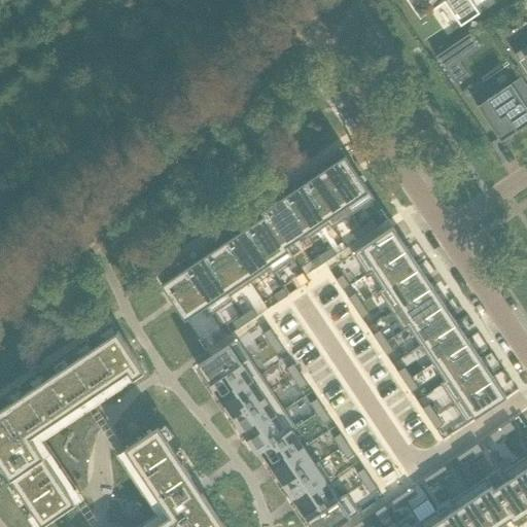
[(407,0),(420,19),(445,2),(461,26),(480,13),(470,0),(407,0)]
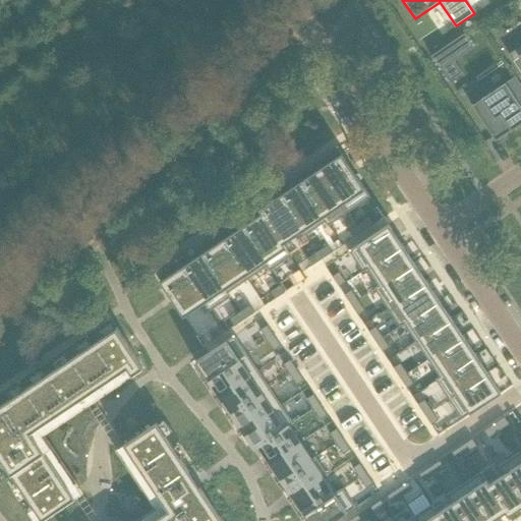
[(431,56),(449,81),(451,80),(462,72),(445,48),(445,47),(431,56)]
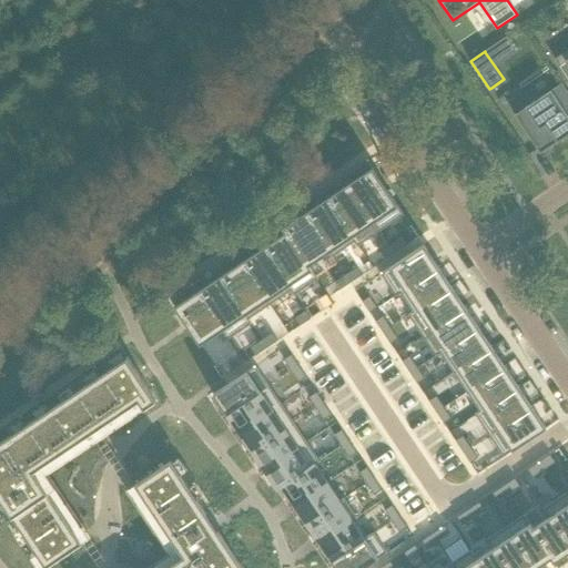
[(567,59),(559,66),(558,66),(567,80),(567,59)]
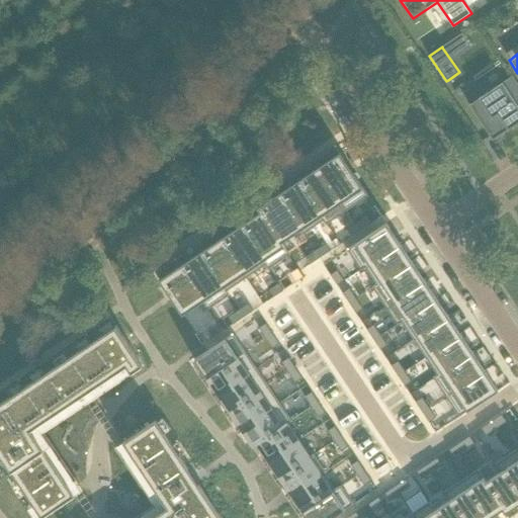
[(471,104),(495,140),(517,123),(517,103),(516,100),(517,98),(517,82),(514,76),(471,104)]
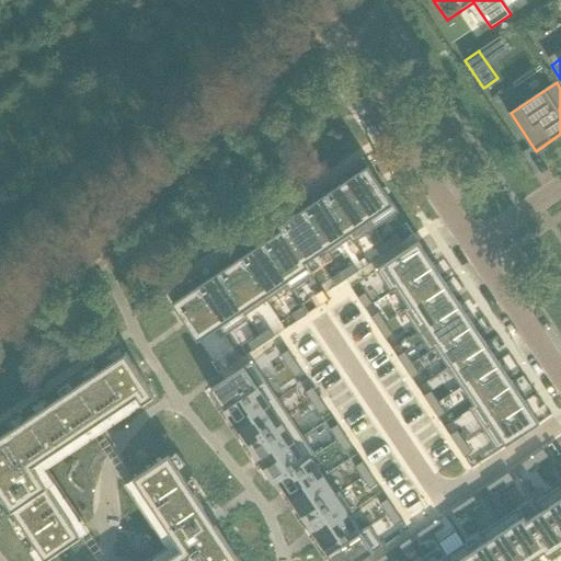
[(367,167),(344,182),(376,229),(399,214),(367,167)]
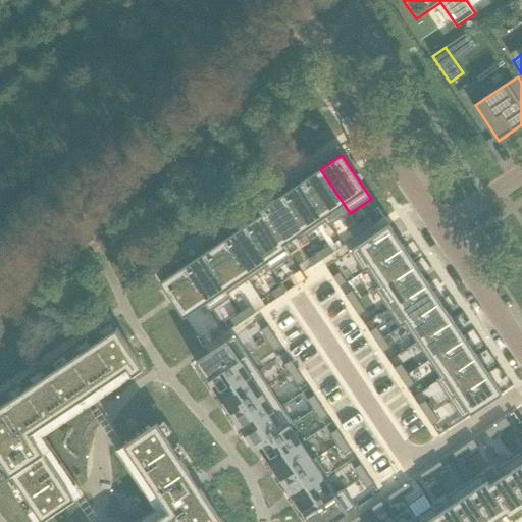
[(320,169),(300,183),(326,222),(325,223),(328,227),(350,213),(320,169)]
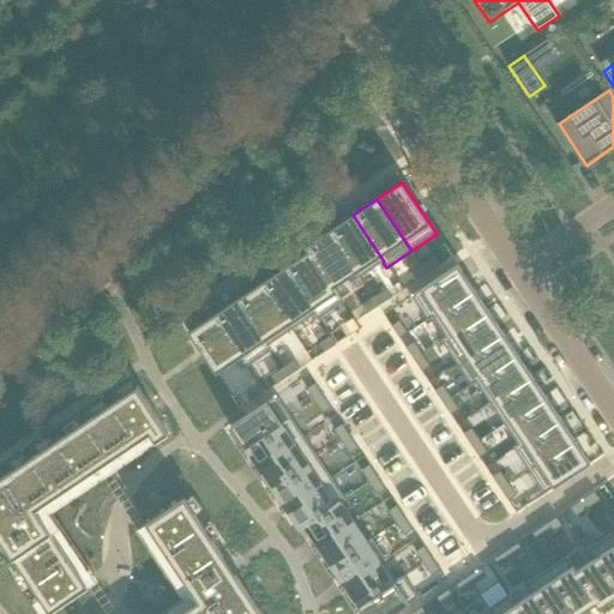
[(353,215),(329,232),(357,272),(356,274),(359,278),(383,263),(384,262),(353,215)]
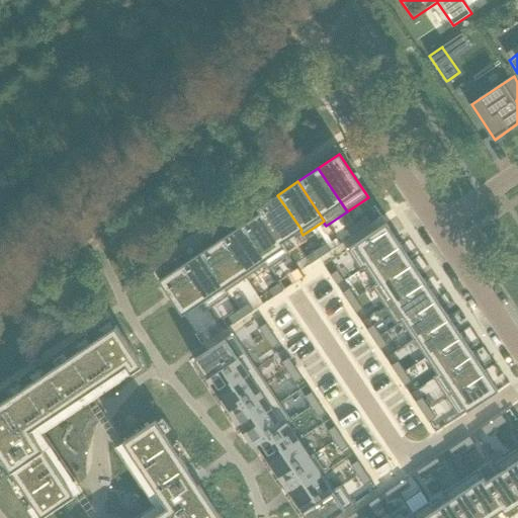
[(277,195),(256,208),(259,213),(260,212),(280,244),(281,243),(300,231),(301,230),(277,195)]
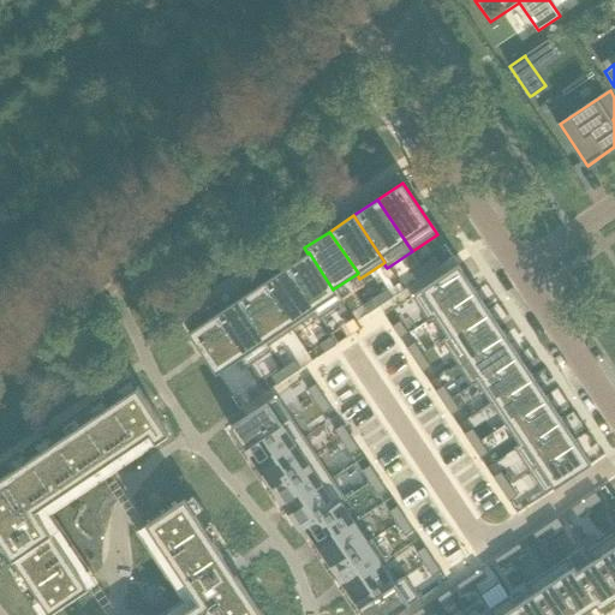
[(308,254),(285,268),(316,315),(315,316),(318,321),(344,303),(334,288),(333,290),(309,252),(308,254)]
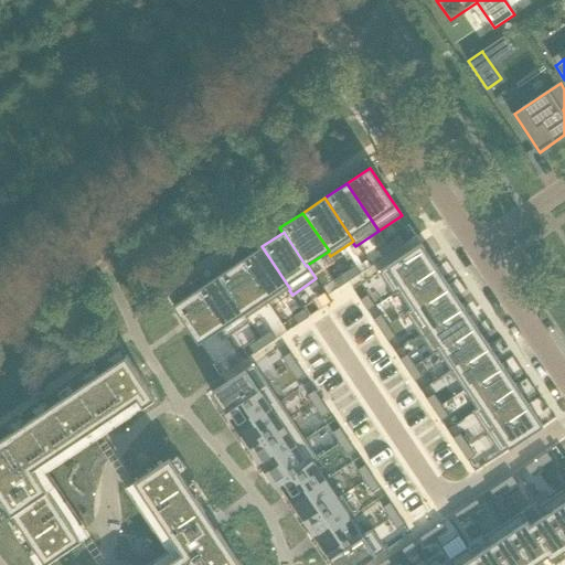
[(398,237),(387,244),(393,252),(404,244),(398,237)]
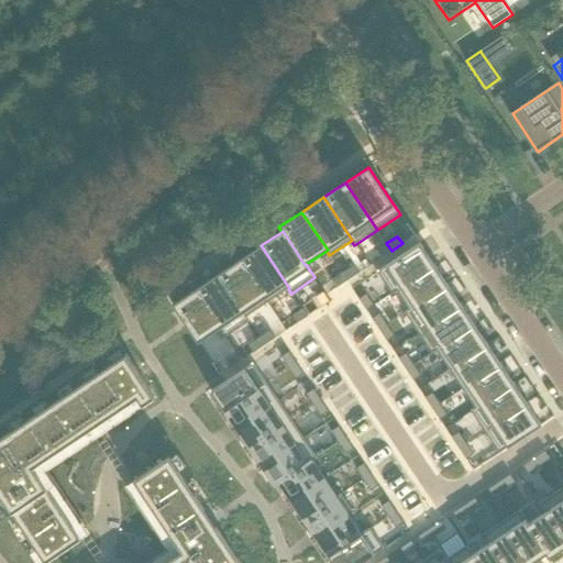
[(386,243),(375,251),(381,258),(392,251),(386,243)]
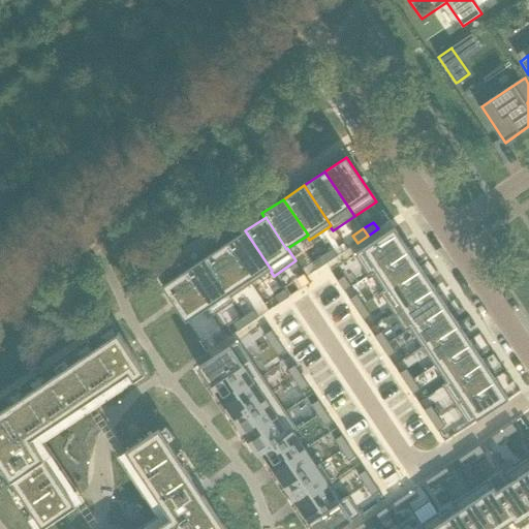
[(394,228),(353,255),(368,276),(372,274),(372,273),(407,249),(394,228)]
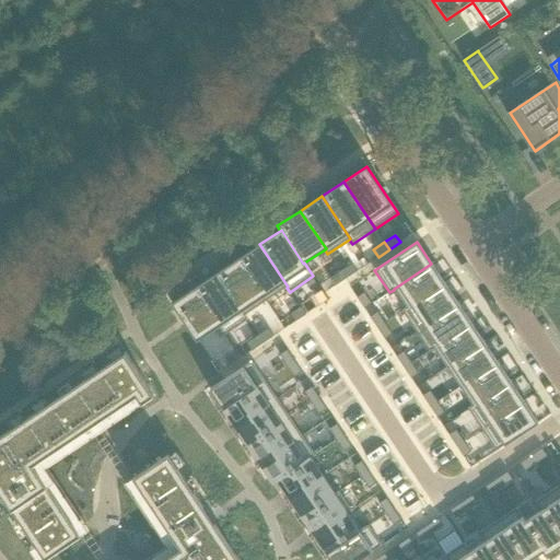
[(259,244),(237,258),(266,301),(287,288),(288,287),(259,244)]
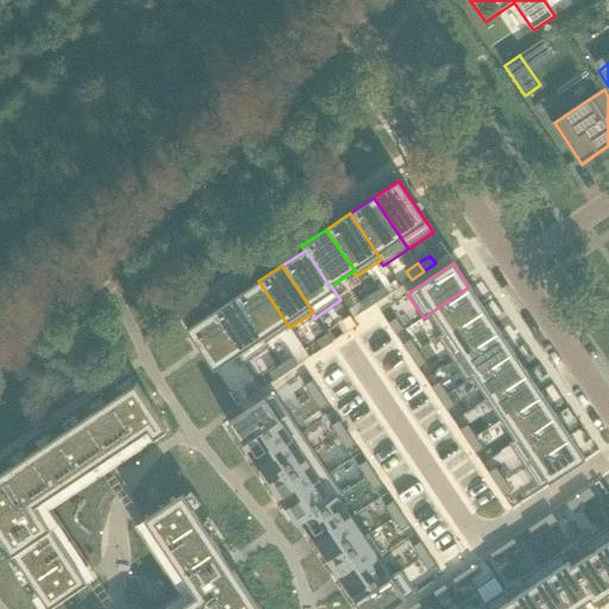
[(258,281),(234,297),(265,344),(267,343),(289,327),(258,281)]
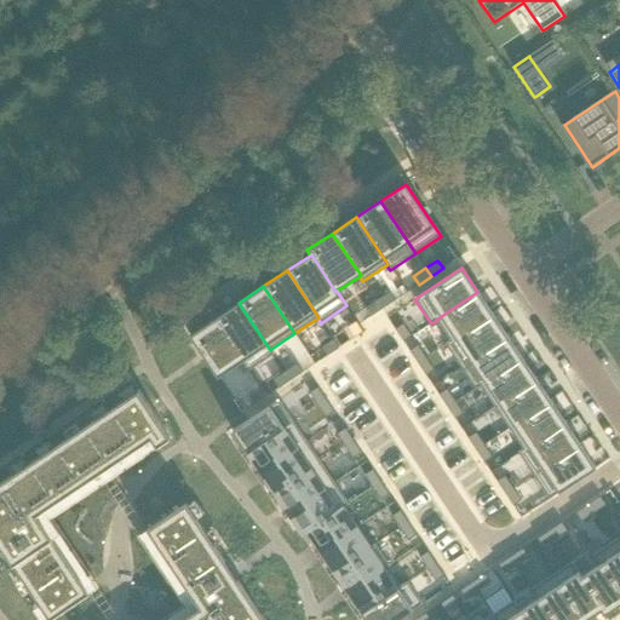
[(390,292),(377,300),(383,309),(395,300),(390,292)]
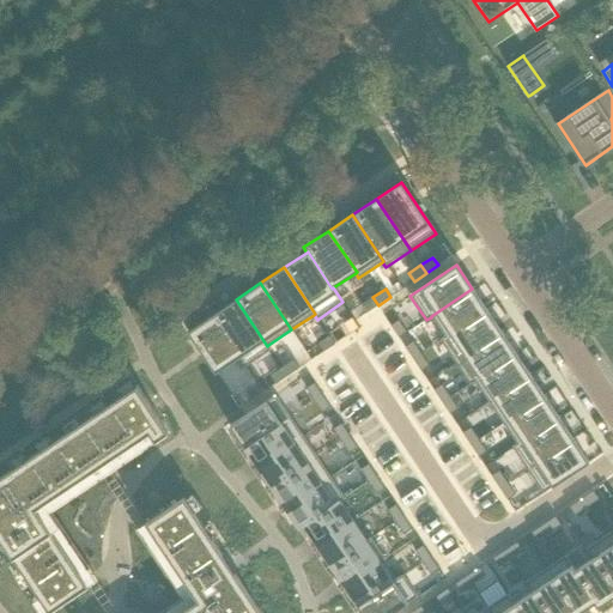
[(472,289),(431,316),(431,317),(444,337),(445,338),(486,310),(472,289)]
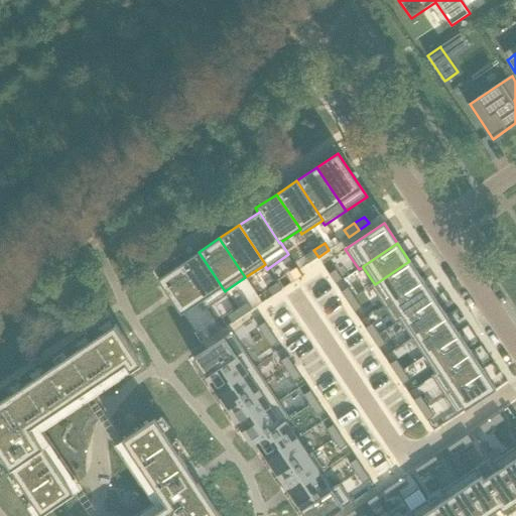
[(313,250),(303,257),(308,264),(318,257),(313,250)]
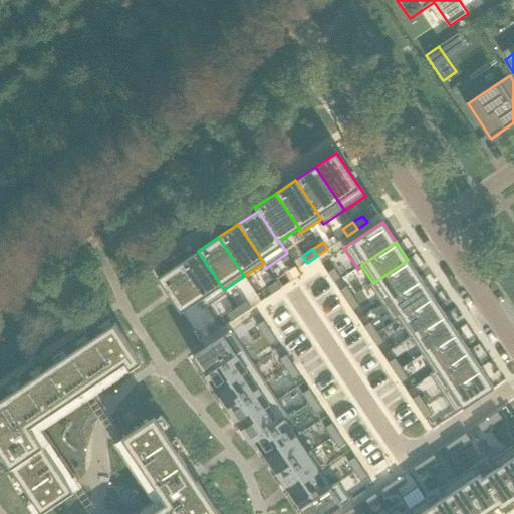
[(198,251),(178,264),(202,299),(201,300),(206,308),(228,293),(225,289),(224,290),(198,251)]
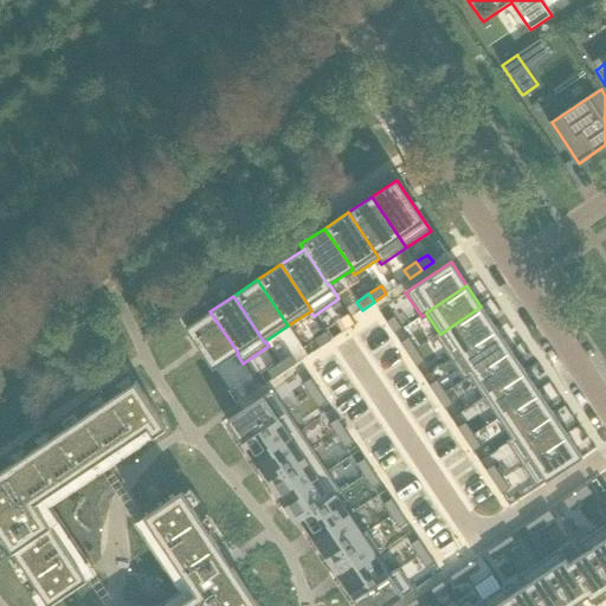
[(439,333),(434,336),(450,359),(495,328),(481,307),(440,334),(439,333)]
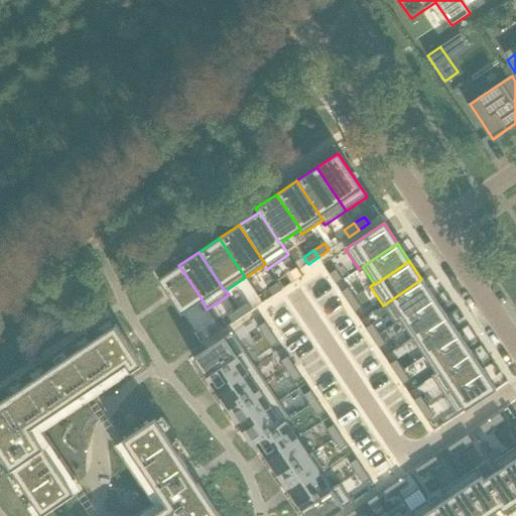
[(178,265),(157,279),(181,314),(202,301),(203,300),(178,265)]
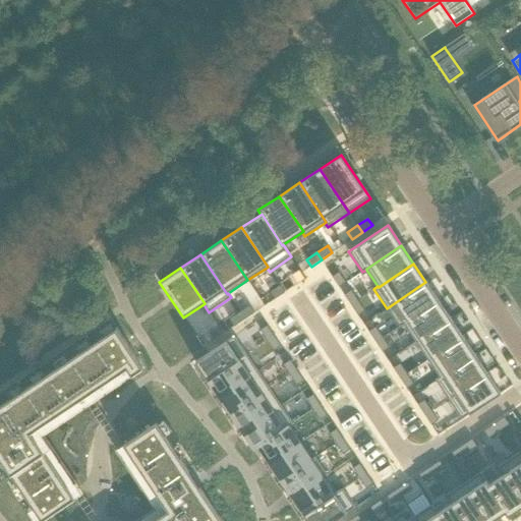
[(278,282),(280,286),(285,292),(305,279),(298,269),(278,282)]
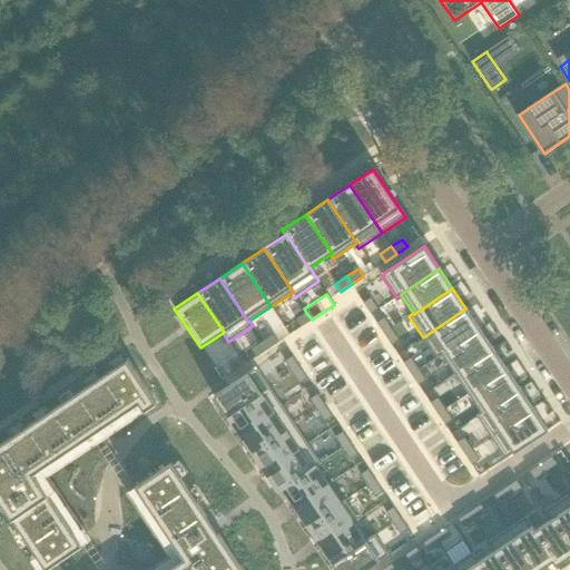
[(371,298),(363,303),(371,314),(379,310),(371,298)]
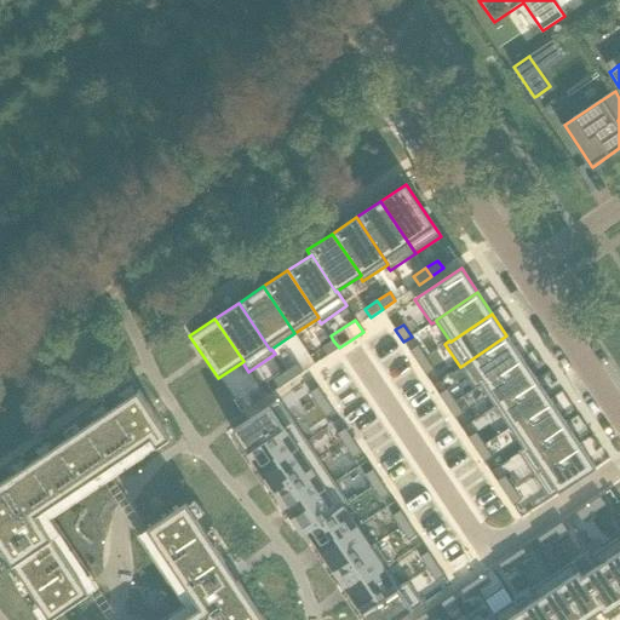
[(506,336),(460,367),(475,389),(480,386),(480,385),(521,357),(506,336)]
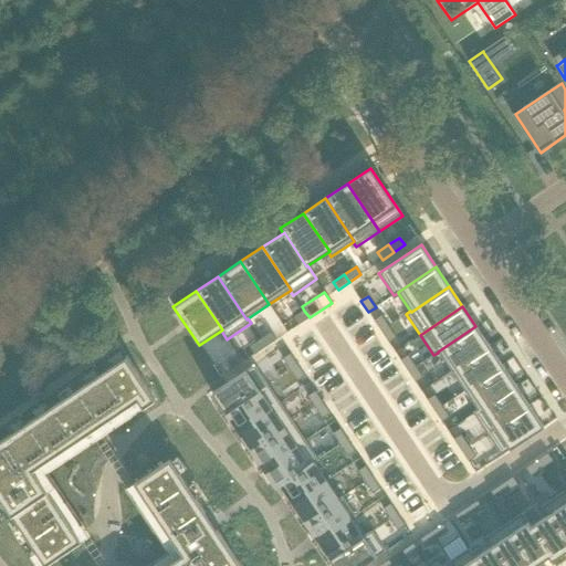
[(304,311),(293,317),(299,325),(310,317),(304,311)]
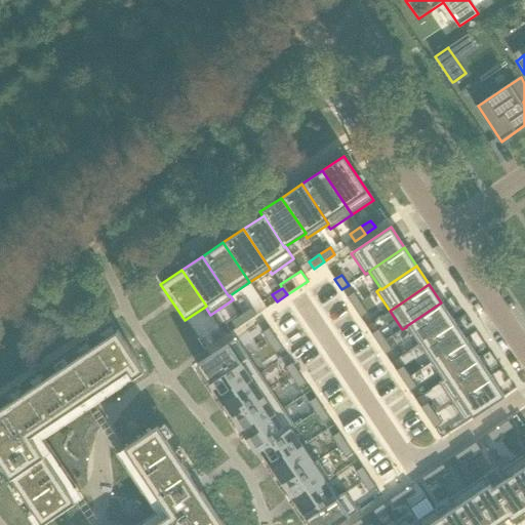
[(354,293),(347,297),(354,308),(361,304),(354,293)]
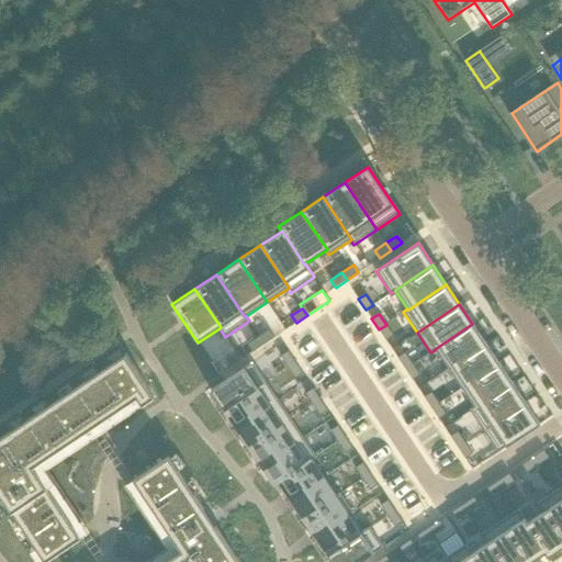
[(472,324),(435,349),(435,350),(448,369),(485,344),(472,324)]
